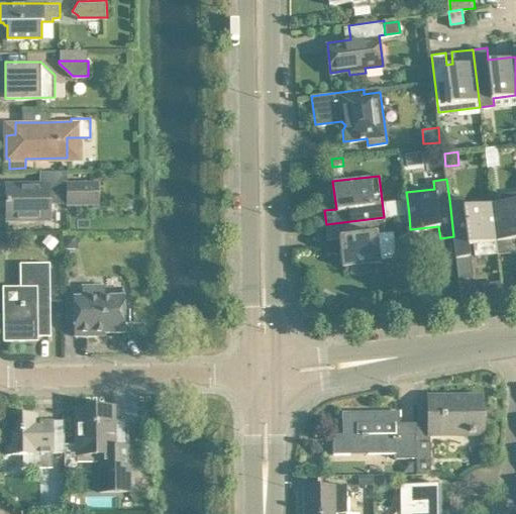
[(39,183),(7,183),(7,219),(49,218),(49,203),(67,203),(98,202),(98,182),(68,182),(68,188),(49,188),(49,183),(39,183)]
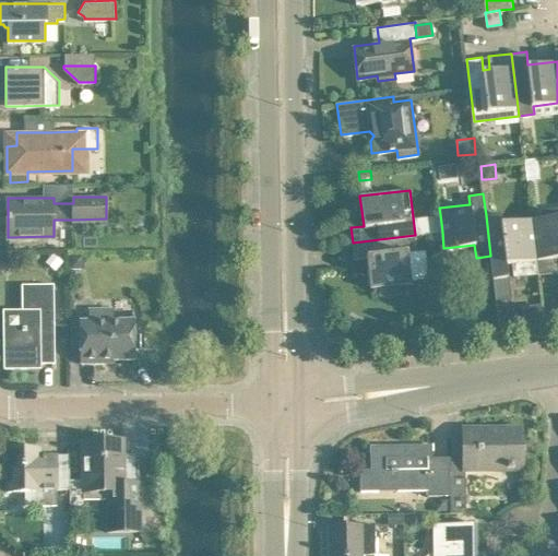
[(538,272),(538,273),(557,271),(557,205),(541,209),(542,216),(532,219),(538,272)]
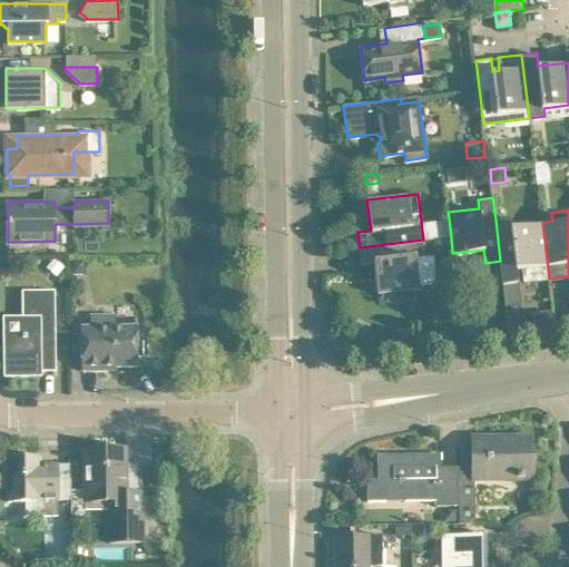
[(511,217),(496,220),(500,261),(503,283),(518,281),(517,269),(525,267),(527,281),(549,277),(542,223),(512,226),(511,217)]
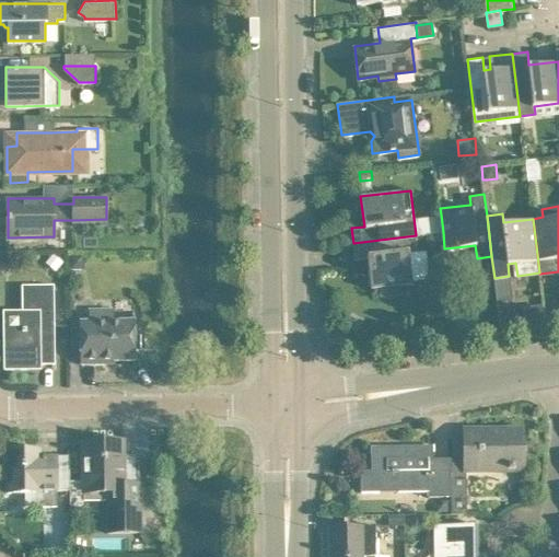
[(416,235),(353,243),(354,258),(368,257),(372,287),(382,286),(382,292),(380,292),(381,294),(402,291),(402,290),(398,290),(398,283),(412,282),(408,252),(417,251),(416,235)]
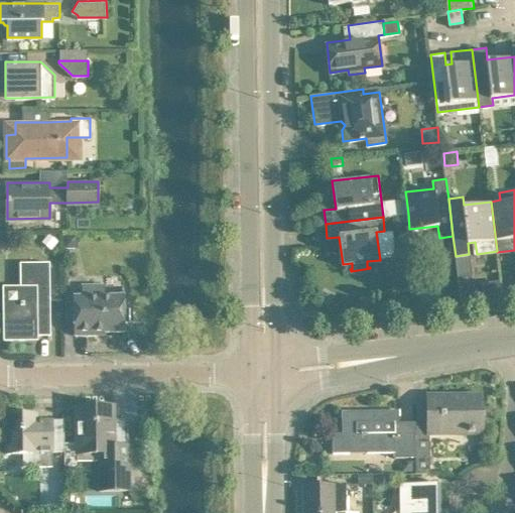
[(79,232),(65,232),(65,247),(75,247),(79,242),(79,232)]
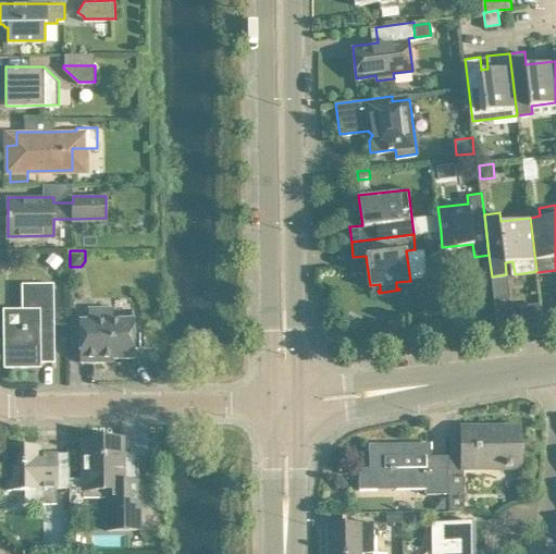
[(51,251),(41,262),(53,271),(62,260),(51,251)]
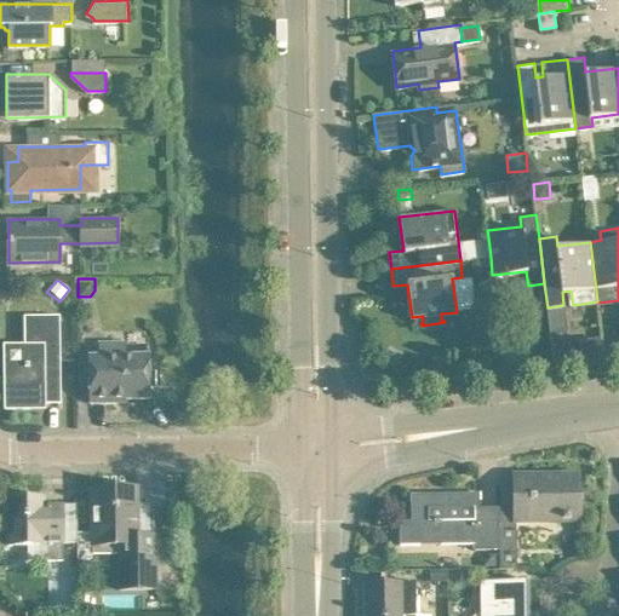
[(6,360),(5,360),(6,407),(30,406),(30,402),(62,401),(61,314),(24,314),(26,362),(6,362),(6,360)]
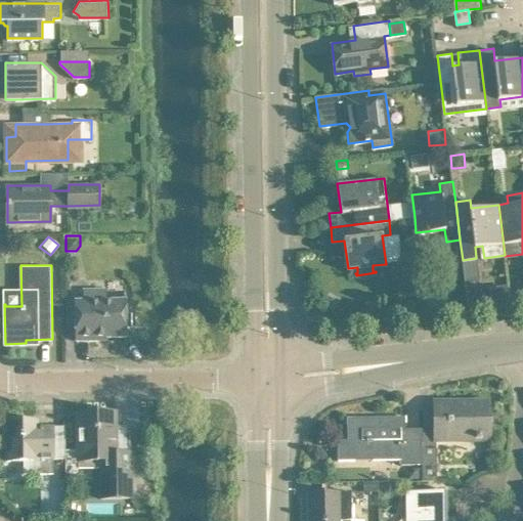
[(76,299),(77,339),(105,339),(105,335),(126,335),(126,327),(131,324),(131,312),(126,310),(126,298),(105,298),(105,289),(105,288),(84,288),(84,289),(84,299),(76,299)]
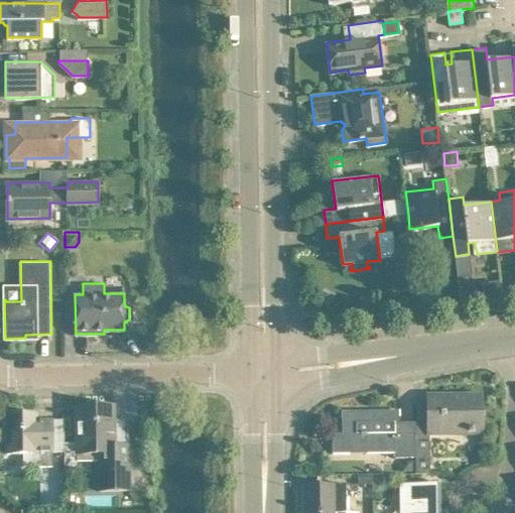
[(514,283),(503,285),(504,294),(514,292),(514,283)]
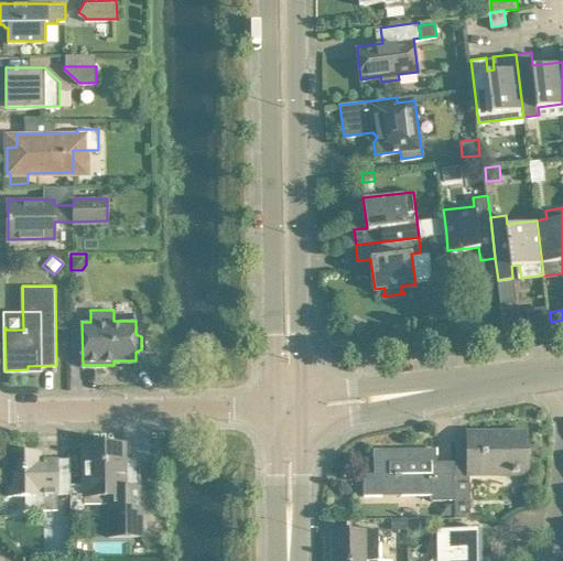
[(468,460),(454,460),(455,498),(454,498),(454,503),(455,514),(455,516),(471,516),(468,474),(496,473),(495,467),(526,467),(526,472),(528,472),(527,430),(498,430),(498,437),(489,438),(489,434),(468,434),(468,460)]
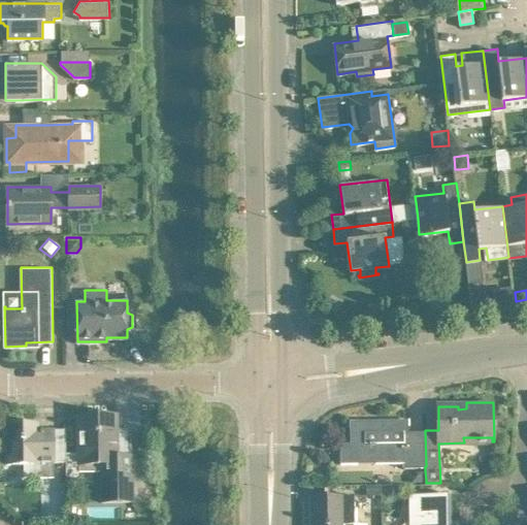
[(133,454),(119,454),(118,445),(114,445),(113,416),(117,416),(117,413),(78,414),(78,462),(78,470),(102,469),(102,500),(133,500),(133,454)]
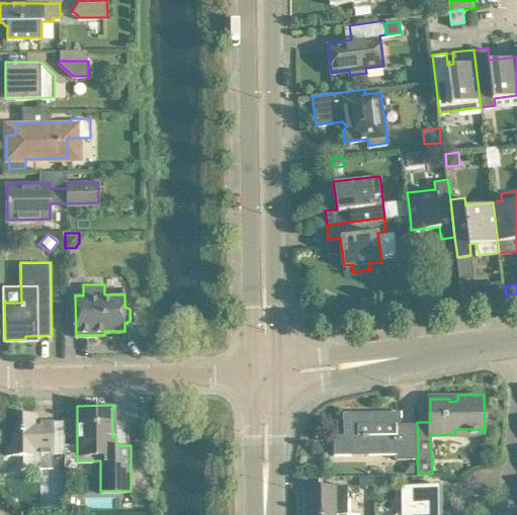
[(396,457),(417,457),(418,457),(417,422),(401,423),(401,416),(390,417),(390,411),(343,411),(343,426),(343,433),(335,434),(335,453),(396,453),(396,457)]
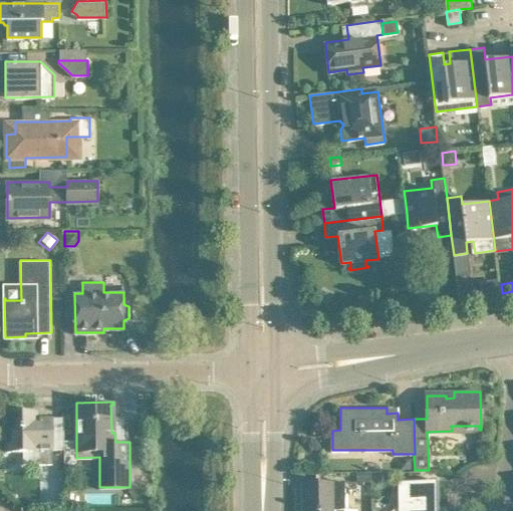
[(38,411),(6,412),(6,451),(23,451),(24,462),(37,462),(37,464),(52,463),(52,449),(64,449),(64,440),(64,417),(38,417),(38,411)]
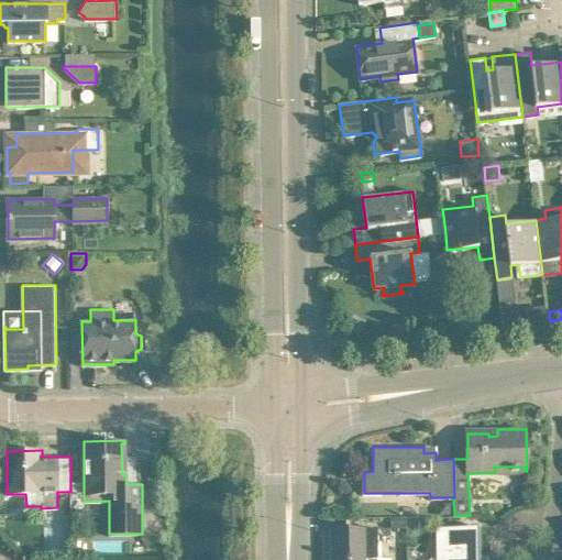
[(442,501),(439,504),(439,513),(451,513),(454,513),(453,502),(451,502),(451,501),(442,501)]
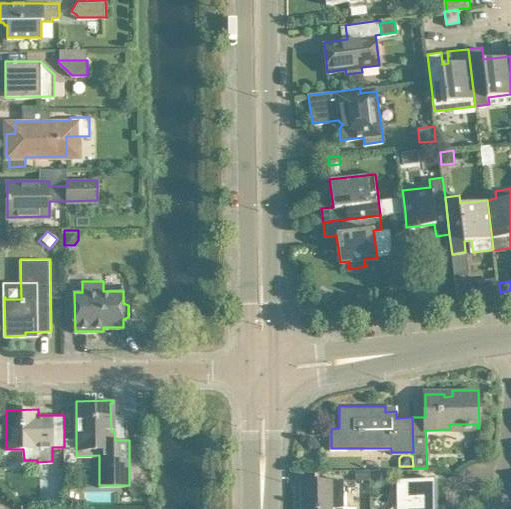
[(370,469),(355,469),(355,479),(370,479),(370,469)]
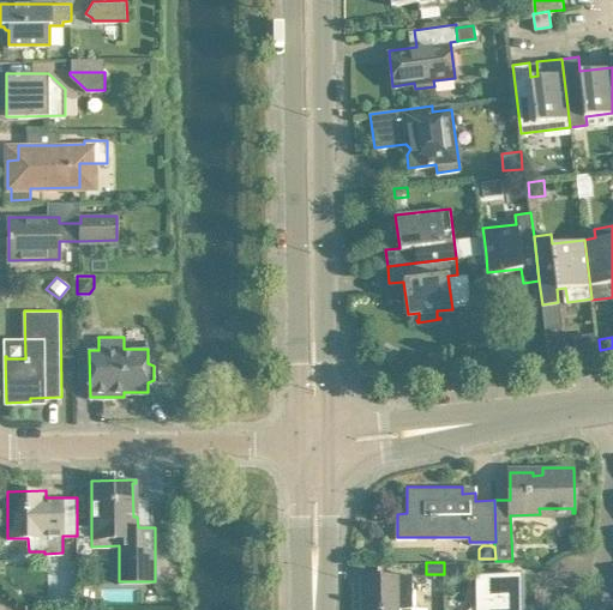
[(523,609),(523,573),(476,574),(476,609),(523,609)]
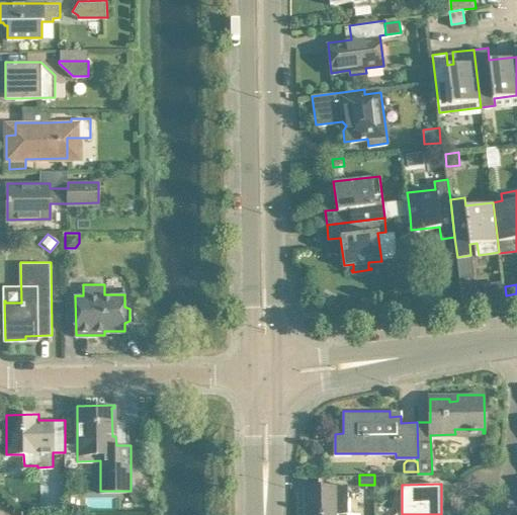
[(347,514),(348,485),(305,486),(305,514),(347,514)]
